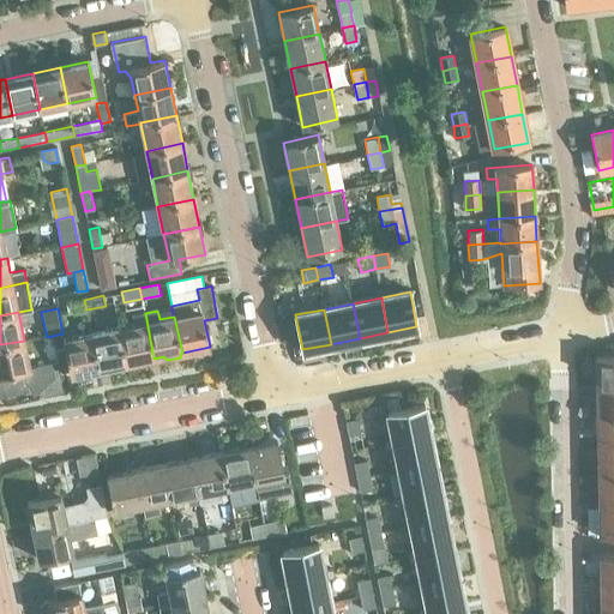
[(134,324),(119,327),(126,363),(154,359),(145,313),(132,317),(134,324)]
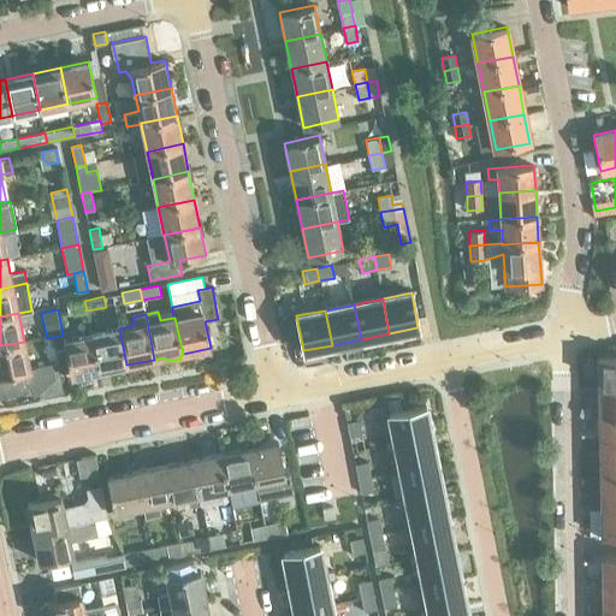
[(92,335),(99,371),(126,365),(119,329),(92,335)]
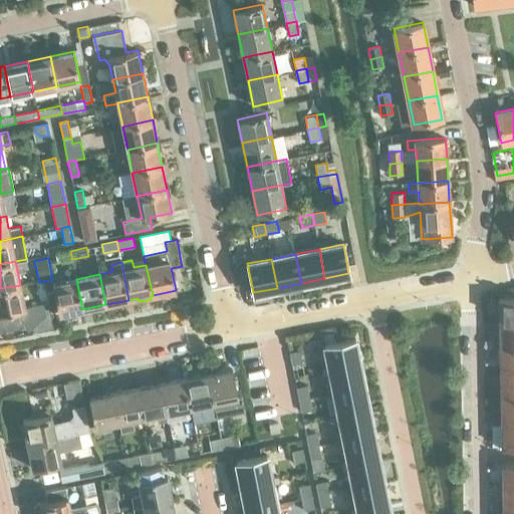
[(53,289),(46,290),(50,310),(58,309),(58,314),(82,309),(76,279),(52,283),(53,289)]
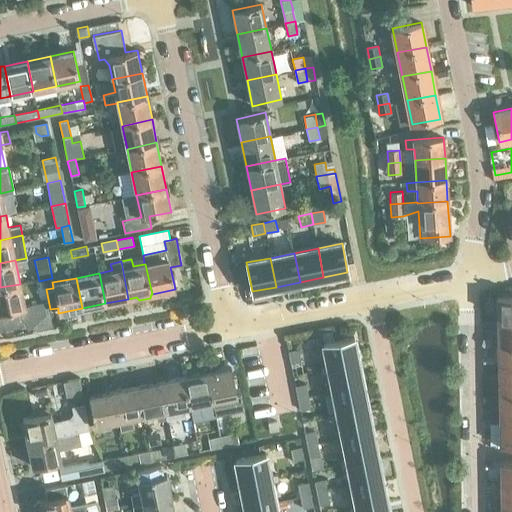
[(53,327),(48,302),(25,307),(20,284),(0,287),(0,327),(23,323),(29,330),(32,328),(35,330),(53,327)]
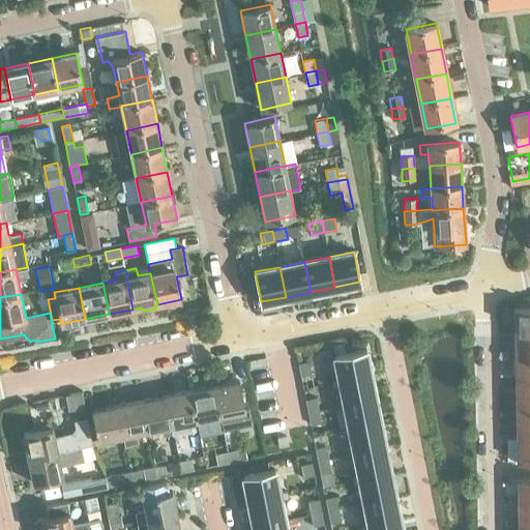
[(529,306),(513,306),(514,332),(529,332),(529,306)]
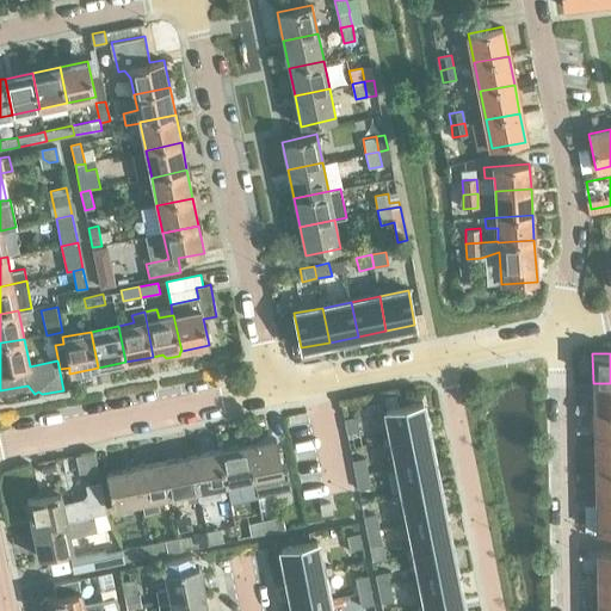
[(610,383),(593,383),(593,413),(610,412),(610,383)]
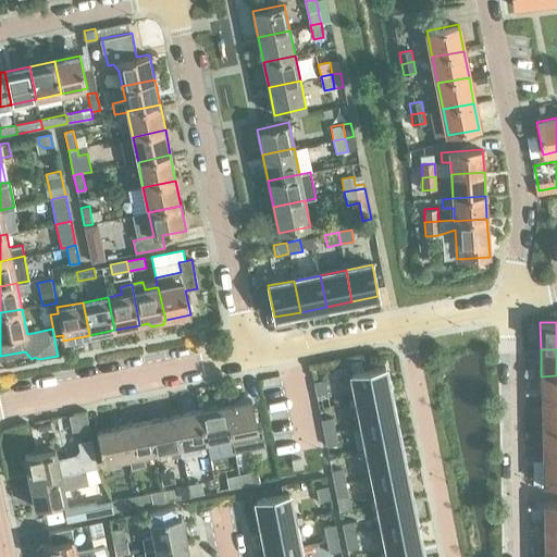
[(384,368),(353,373),(358,399),(390,393),(384,368)]
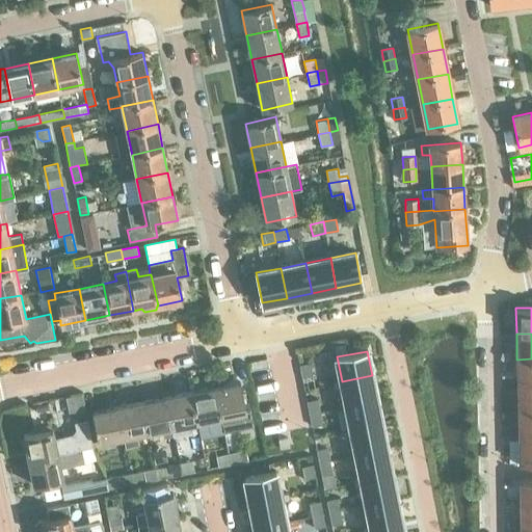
[(531,358),(516,360),(517,386),(531,384),(531,358)]
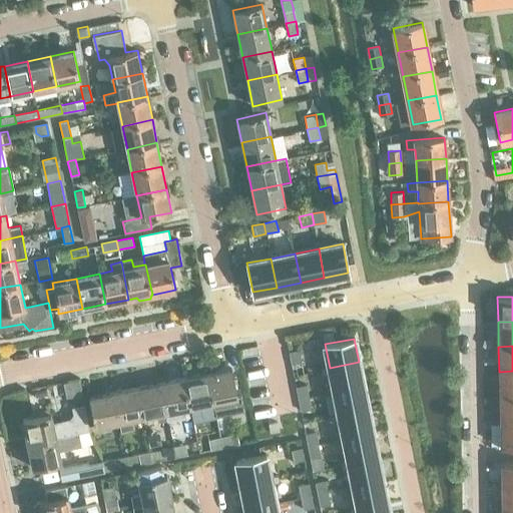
[(302,362),(301,357),(300,350),(289,352),(292,364),(302,362)]
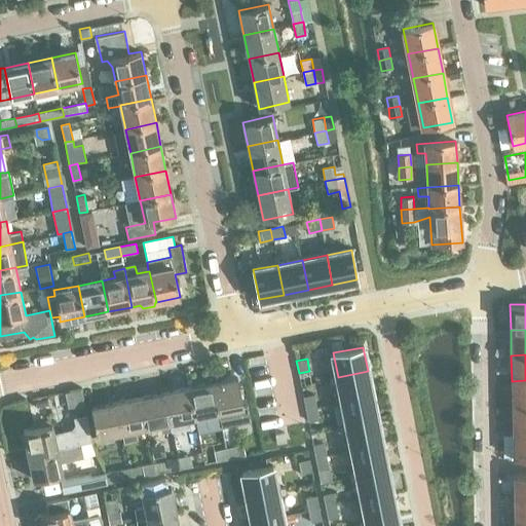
[(338,377),(343,402),(373,396),(368,371),(338,377)]
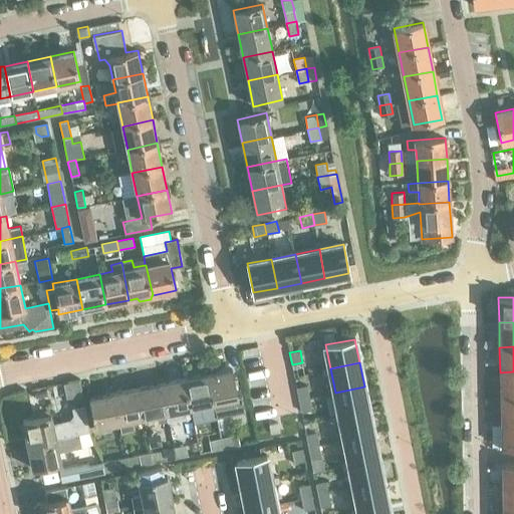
[(232,368),(208,373),(216,413),(217,417),(245,411),(242,396),(238,397),(232,368)]
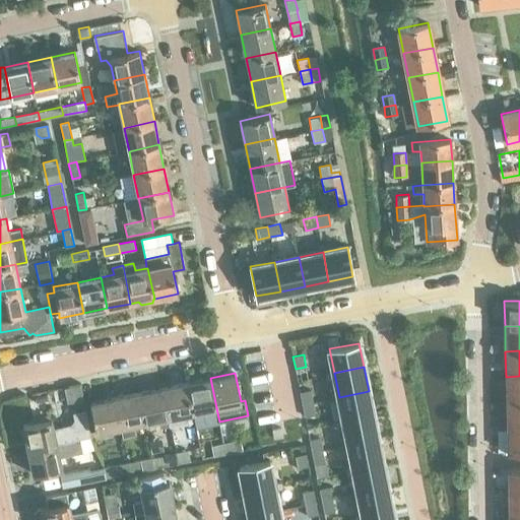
[(519,376),(506,377),(506,402),(519,401),(519,376)]
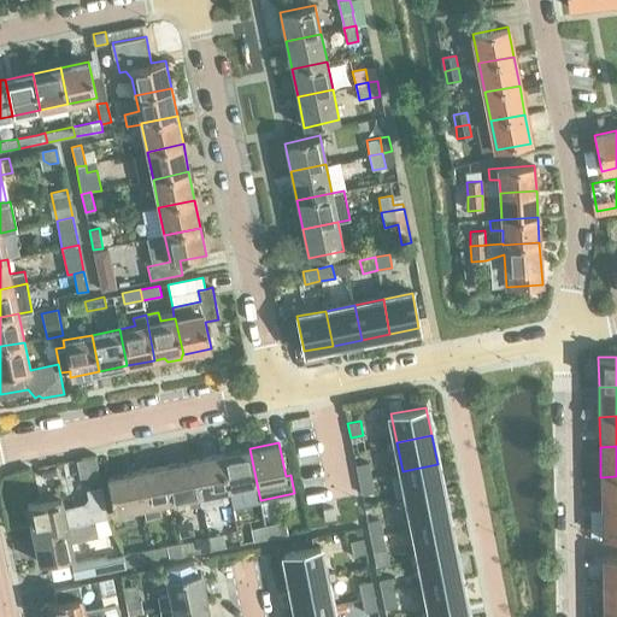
[(250,448),(222,454),(228,489),(241,487),(244,499),(259,495),(250,448)]
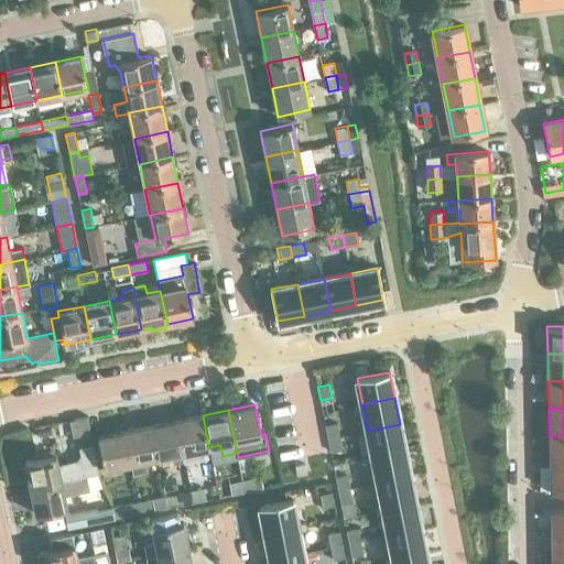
[(203,415),(175,421),(182,453),(184,464),(199,461),(197,449),(208,447),(203,415)]
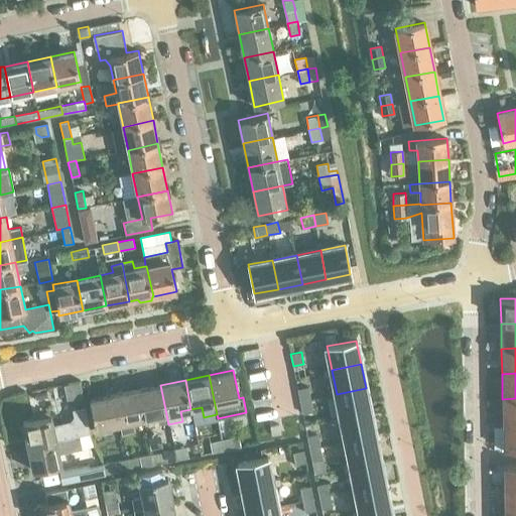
[(160,385),(137,390),(143,418),(166,414),(160,385)]
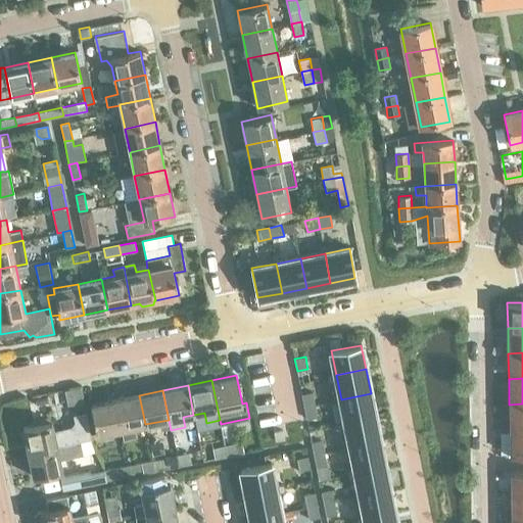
[(301,394),(304,407),(315,405),(313,392),(301,394)]
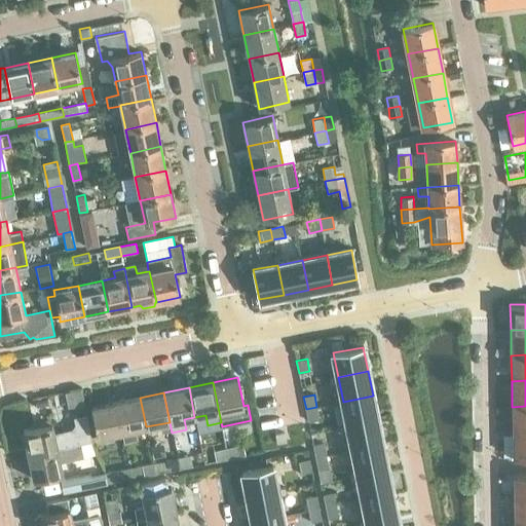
[(373,396),(343,402),(348,426),(377,420),(373,396)]
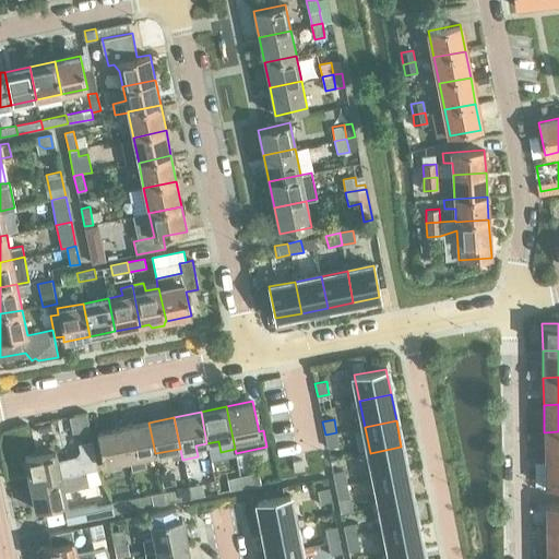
[(149,423),(123,427),(130,459),(132,470),(145,467),(144,455),(155,453),(149,423)]
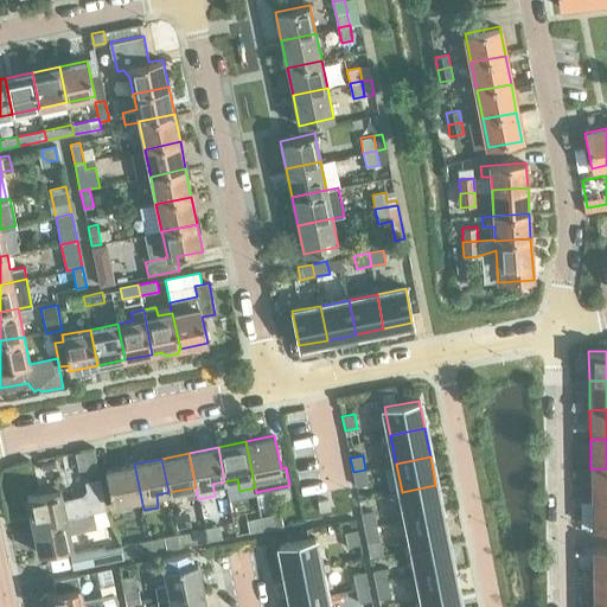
[(134,464),(106,470),(113,504),(141,498),(134,464)]
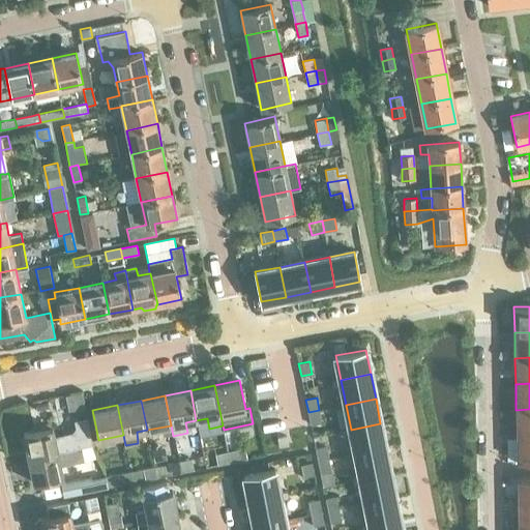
[(529,409),(516,410),(517,436),(529,435),(529,409)]
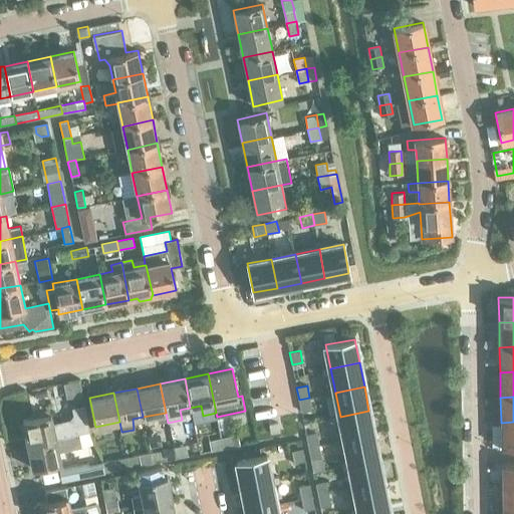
[(312,410),(309,398),(299,400),(301,412),(312,410)]
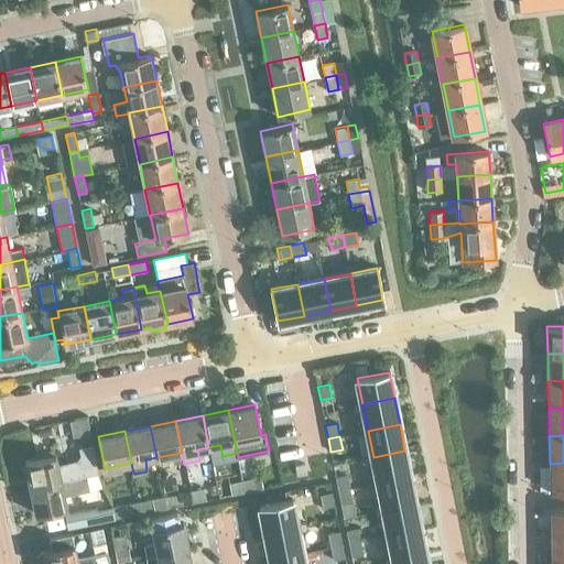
[(24,461),(30,488),(86,476),(88,475),(87,474),(99,472),(94,446),(80,448),(84,461),(58,466),(56,454),(24,461)]
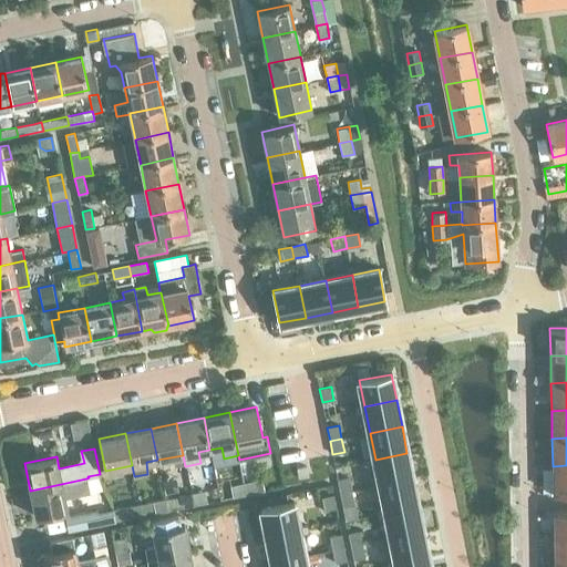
[(375,460),(380,486),(412,480),(406,453),(375,460)]
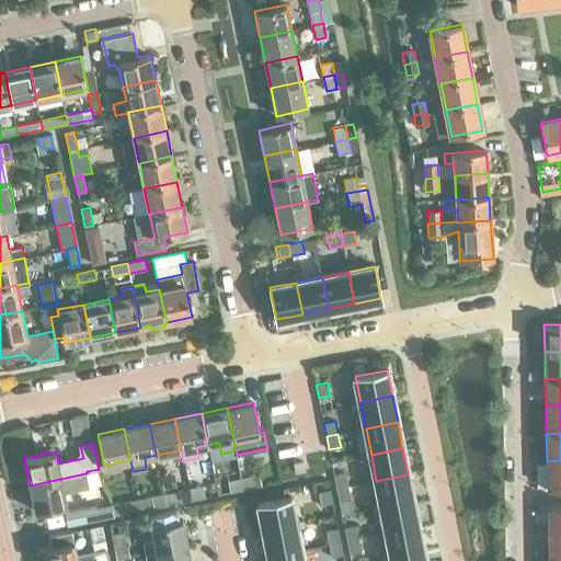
[(560,460),(547,461),(547,489),(560,488),(560,460)]
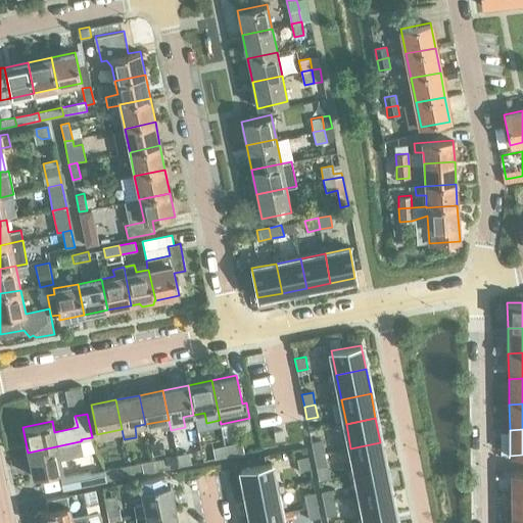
[(323,440),(311,442),(314,456),(325,454),(323,440)]
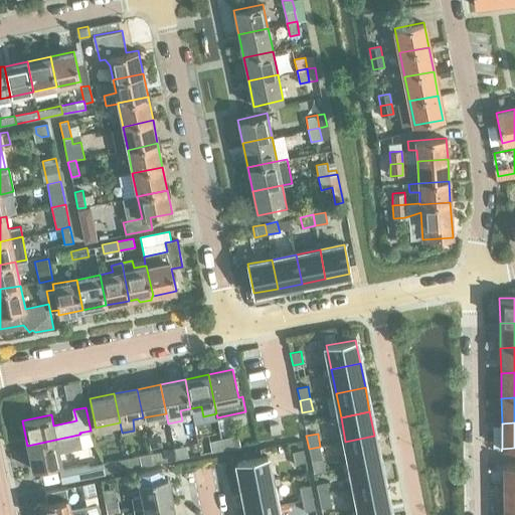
[(81,448),(78,435),(27,446),(32,470),(61,464),(59,453),(81,448)]
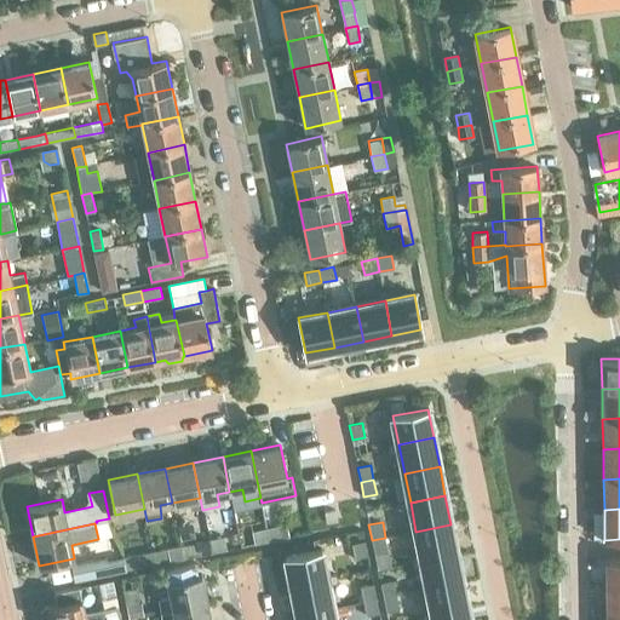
[(286,523),(267,528),(269,540),(290,537),(286,523)]
